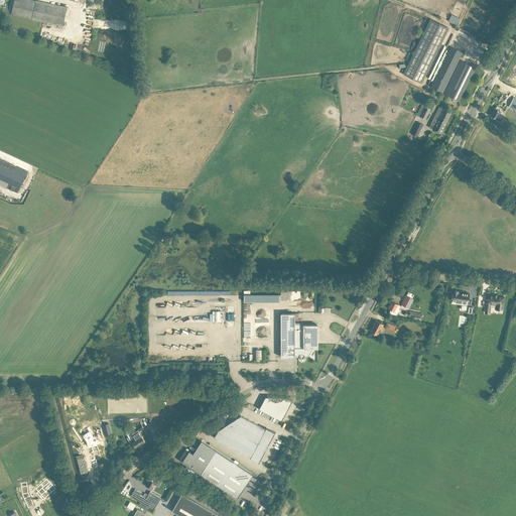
[(63,25),(68,7),(36,1),(29,0),(0,0),(0,11),(31,18),(30,25),(42,27),(43,21),(63,25)]
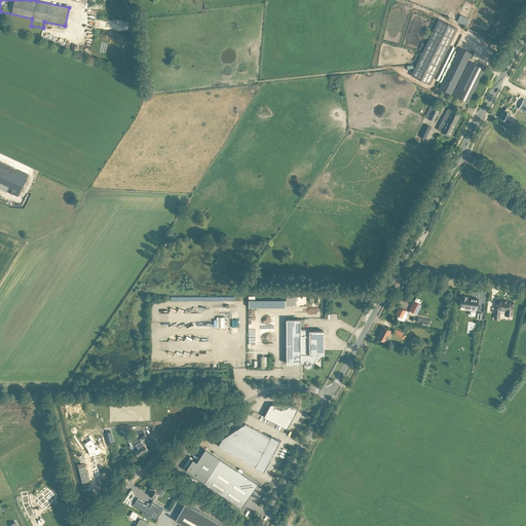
[(439,19),(411,75),(429,84),(457,28),(439,19)]
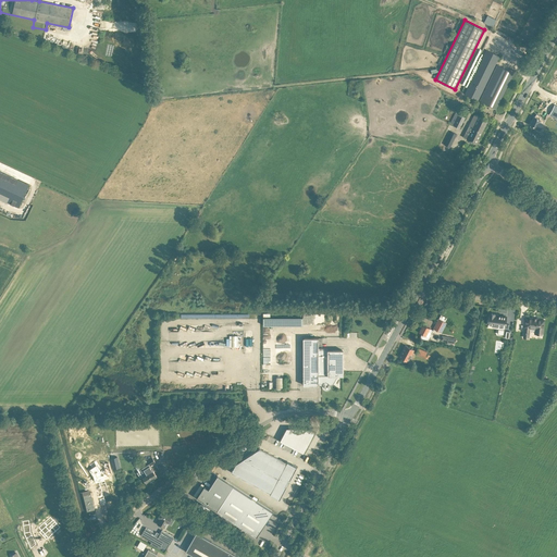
[(465,94),(478,100),(499,57),(486,50),(465,94)]
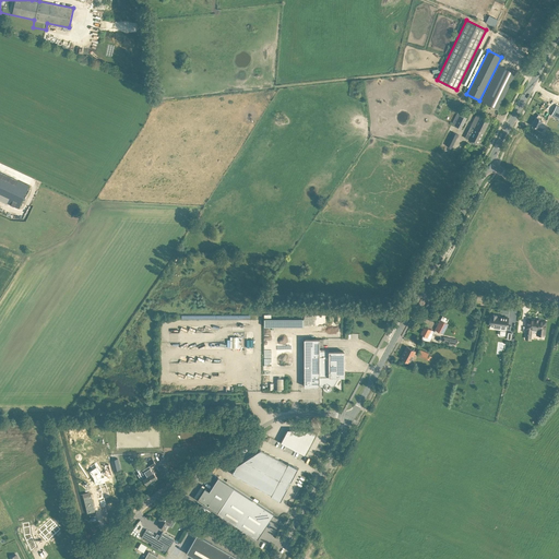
[(482,102),(497,109),(515,73),(499,66),(482,102)]
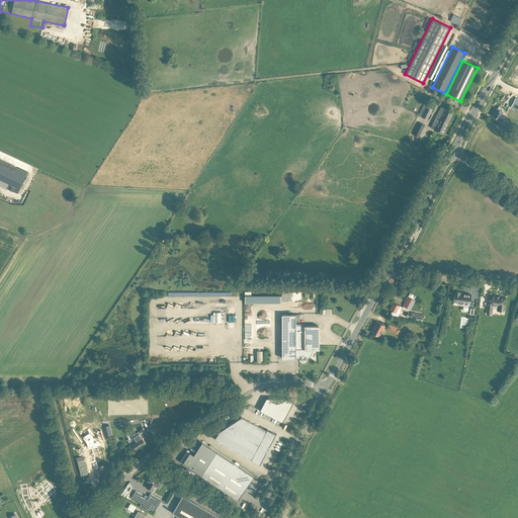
[(419,115),(427,119),(432,108),(424,104),(419,115)]
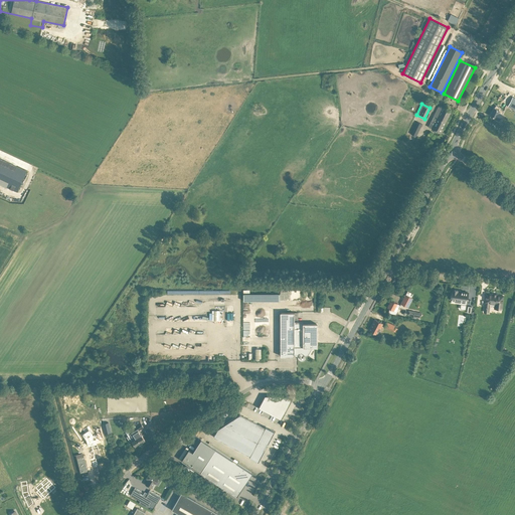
[(434,117),(438,119),(432,129),(441,133),(451,111),(439,105),(434,117)]
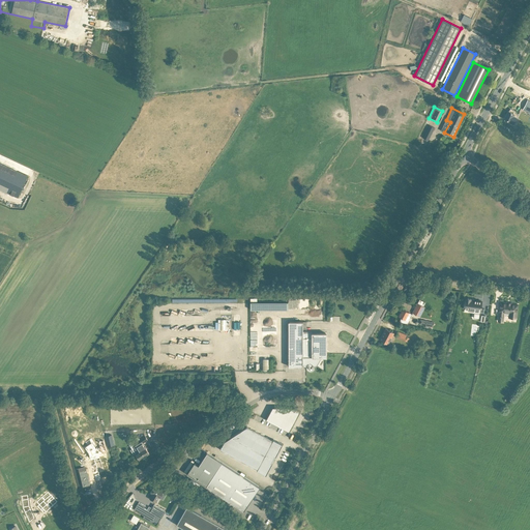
[(509,111),(508,111),(504,118),(509,121),(508,122),(513,124),(517,118),(517,117),(518,114),(516,113),(516,111),(510,109),(509,111)]
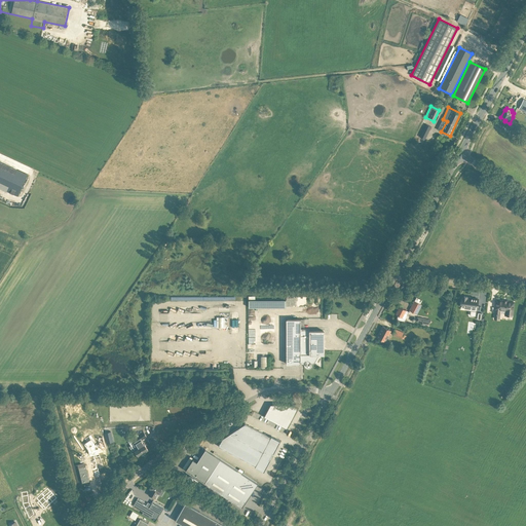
[(419,137),(425,139),(431,126),(425,123),(419,137)]
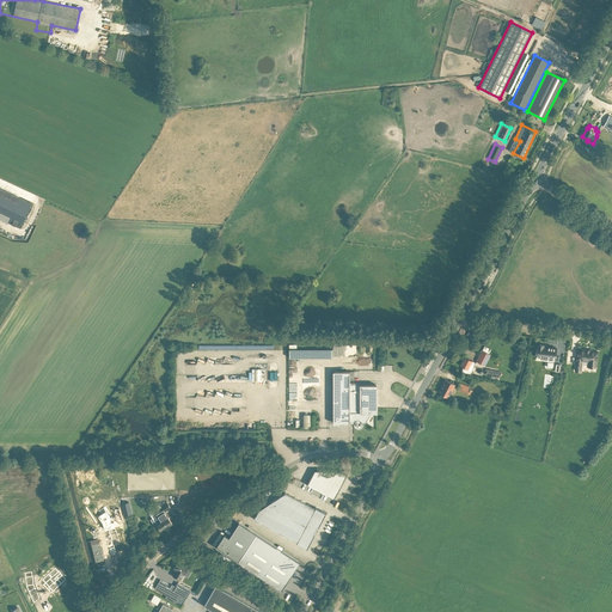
[(0,218),(20,228),(31,203),(0,188),(0,187),(32,202),(36,195),(0,178),(0,218)]
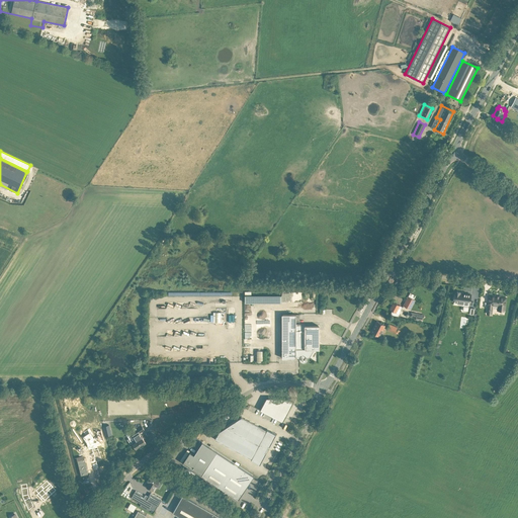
[(279,301),(279,294),(250,294),(250,291),(243,291),(243,301),(279,301)]
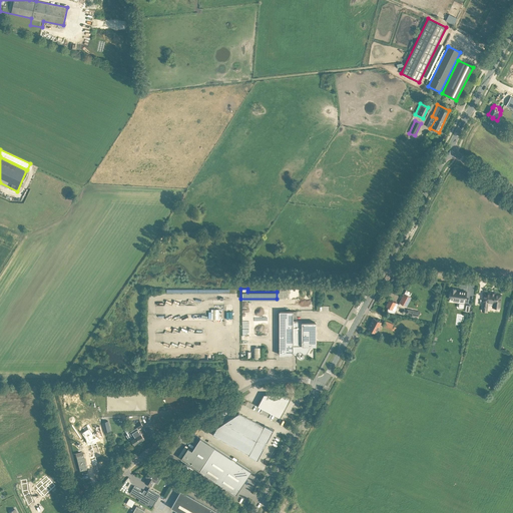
[(459,298),(459,304),(464,305),(464,309),(465,301),(466,292),(456,291),(456,290),(450,289),(449,299),(454,299),(454,298),(459,298)]
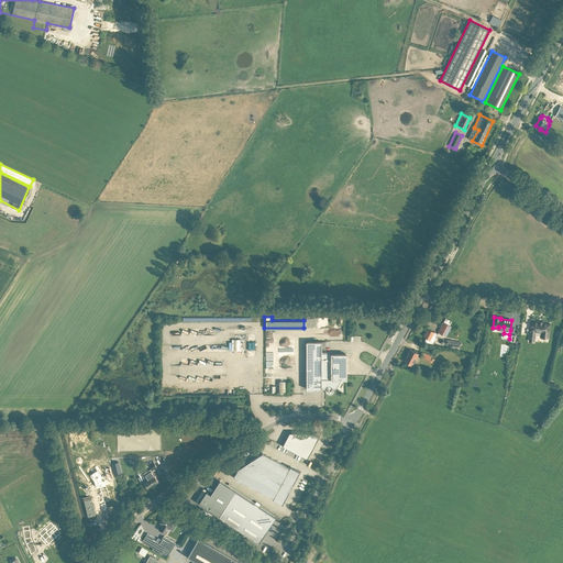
[(530,337),(534,337),(536,331),(541,332),(541,337),(549,338),(550,323),(531,321),(530,331),(530,337)]
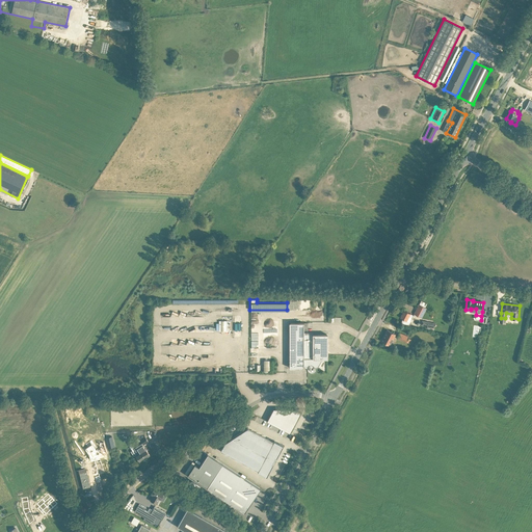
[(419,304),(415,314),(421,318),(426,308),(419,304)]
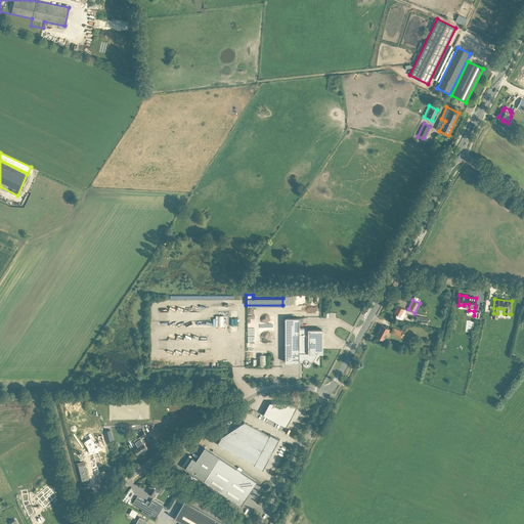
[(398,305),(394,312),(397,314),(395,316),(395,318),(402,320),(406,313),(407,310),(404,308),(402,307),(398,305)]
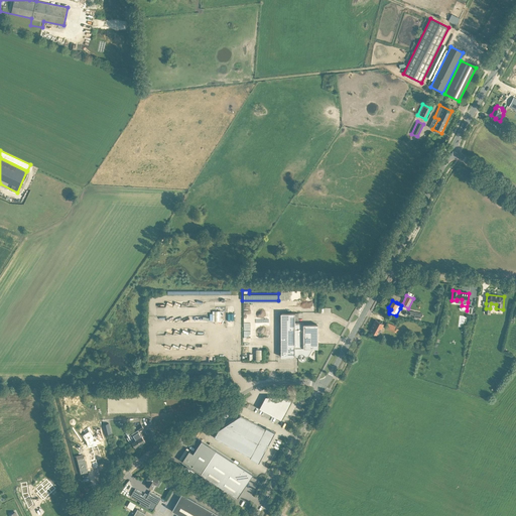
[(414,315),(414,318),(421,318),(421,311),(408,310),(408,315),(414,315)]
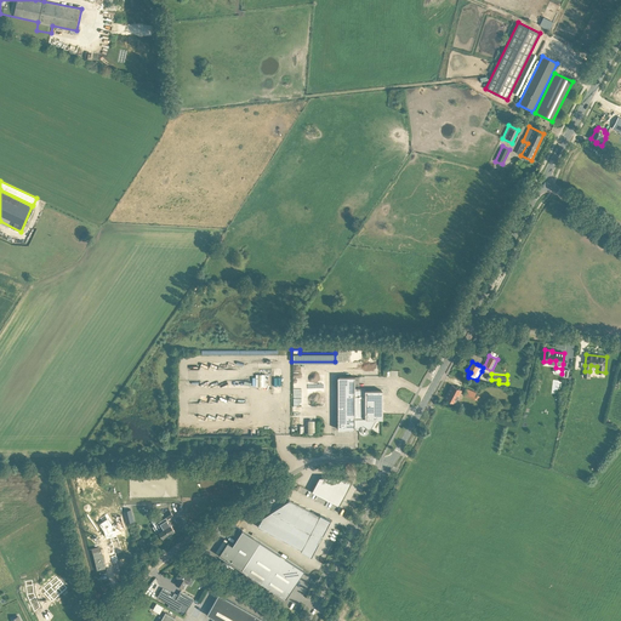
[(256,375),(256,386),(267,386),(267,379),(266,379),(266,375),(256,375)]
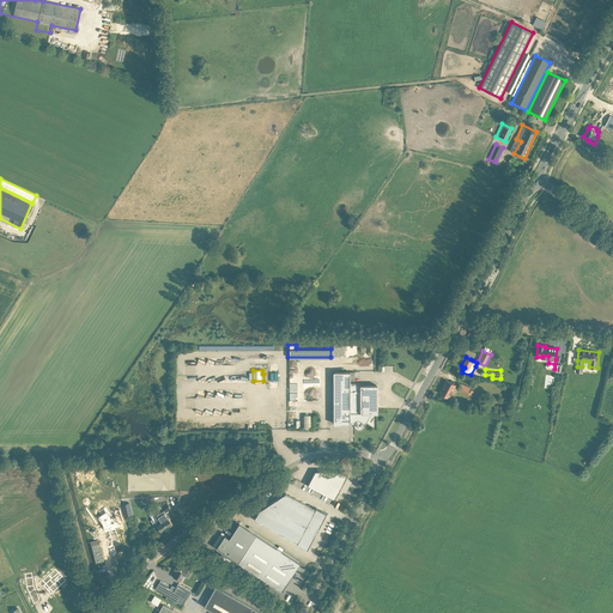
[(350,381),(350,372),(335,372),(335,424),(351,424),(351,423),(354,423),(354,424),(354,425),(354,426),(356,428),(357,428),(357,429),(358,429),(359,429),(359,430),(360,430),(362,429),(363,429),(364,429),(371,413),(376,413),(376,386),(360,386),(360,383),(350,383),(350,381)]
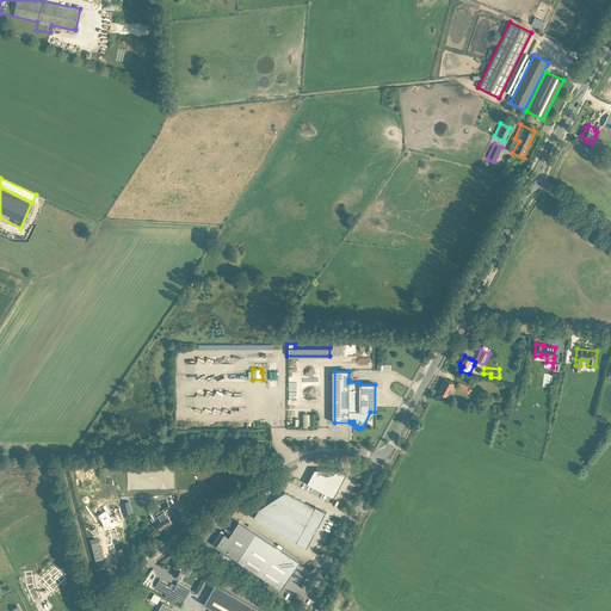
[(438,392),(448,396),(455,383),(444,378),(438,392)]
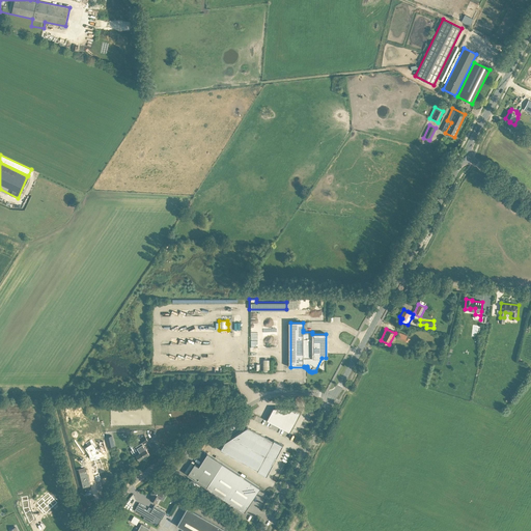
[(396,337),(406,341),(408,336),(398,332),(396,337)]
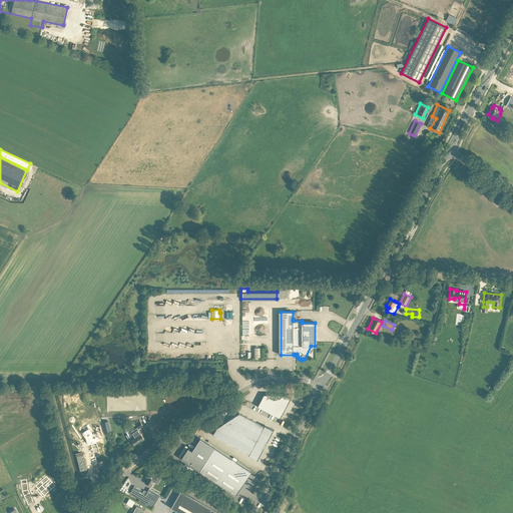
[(288,416),(293,418),(306,394),(297,389),(282,418),(286,420),(288,416)]
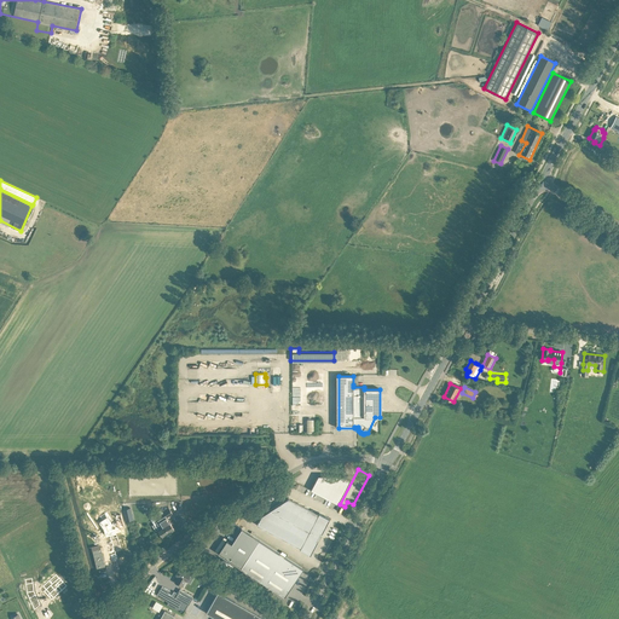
[(318,475),(311,490),(337,504),(343,493),(351,479),(345,475),(318,475)]
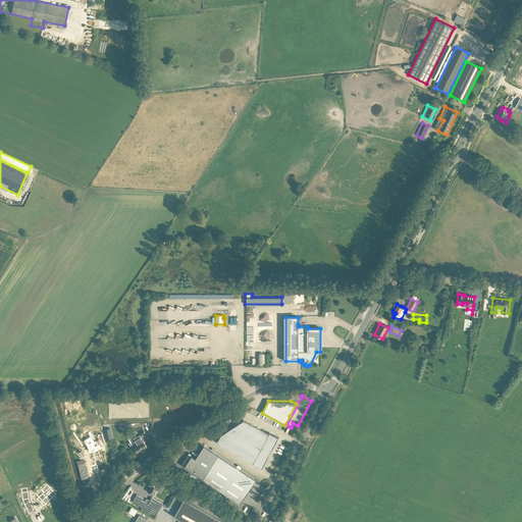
[(267,455),(270,449),(271,449),(278,437),(269,432),(268,433),(243,420),(220,434),(216,442),(253,462),(253,463),(262,468),(268,456),(267,455)]
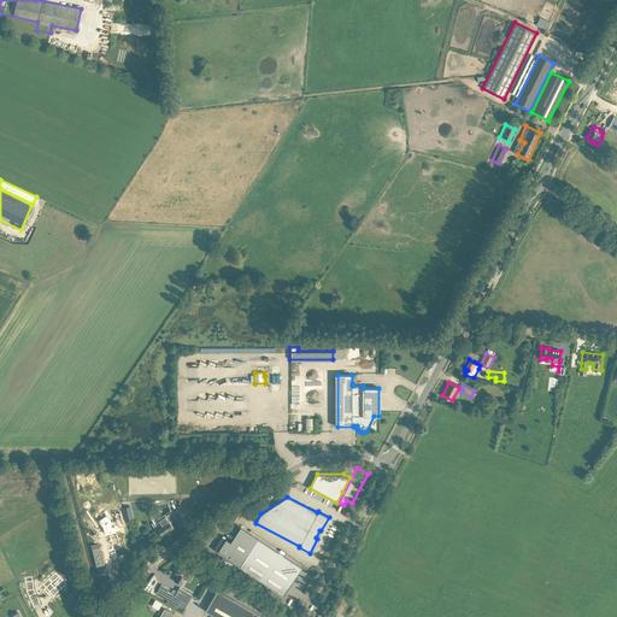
[(157,521),(159,527),(157,528),(159,530),(163,535),(174,528),(169,519),(168,521),(165,516),(172,512),(169,506),(168,505),(159,511),(158,510),(153,509),(157,515),(156,515),(158,519),(157,521)]
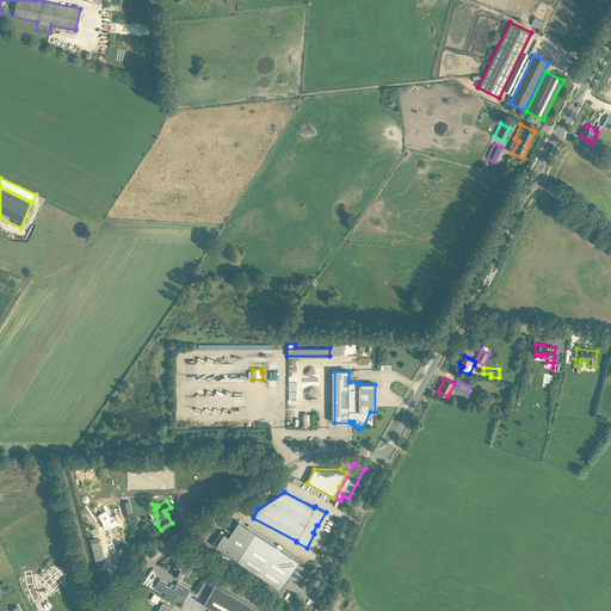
[(129,501),(122,503),(124,514),(131,512),(129,501)]
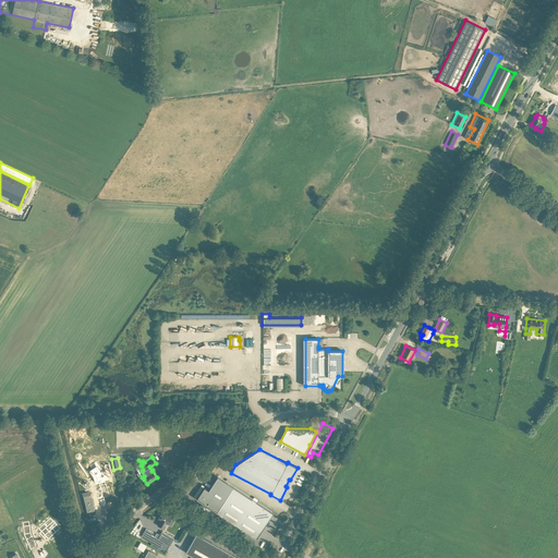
[(93,468),(91,470),(94,476),(97,483),(106,481),(104,475),(108,474),(108,476),(113,474),(110,463),(105,464),(107,471),(104,472),(104,470),(102,471),(100,468),(101,468),(97,461),(91,464),(93,468)]
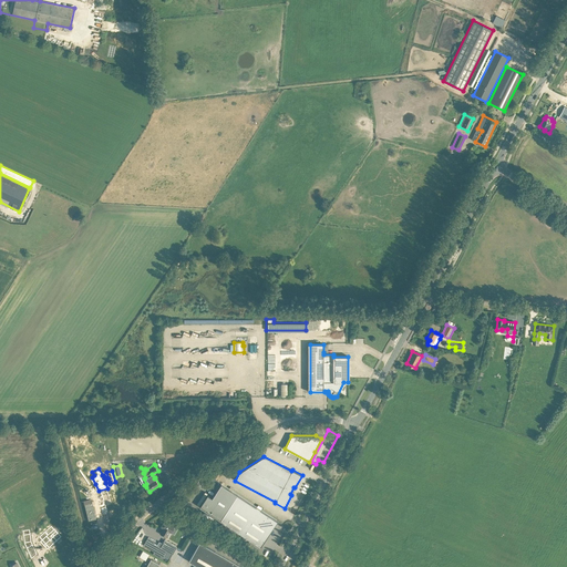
[(277,522),(278,521),(220,484),(213,497),(207,495),(199,507),(261,546),(277,522)]
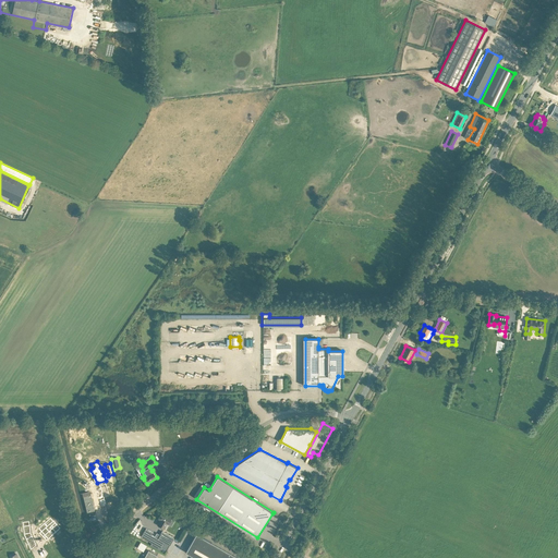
[(158,524),(165,529),(167,523),(168,523),(172,517),(162,512),(159,519),(161,520),(160,522),(159,521),(158,524)]
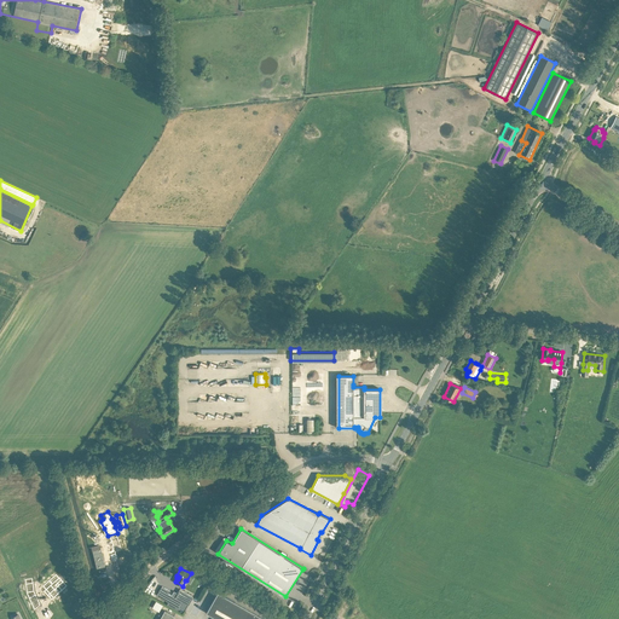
[(52,584),(44,591),(50,597),(51,595),(53,597),(67,586),(56,574),(50,580),(52,584)]
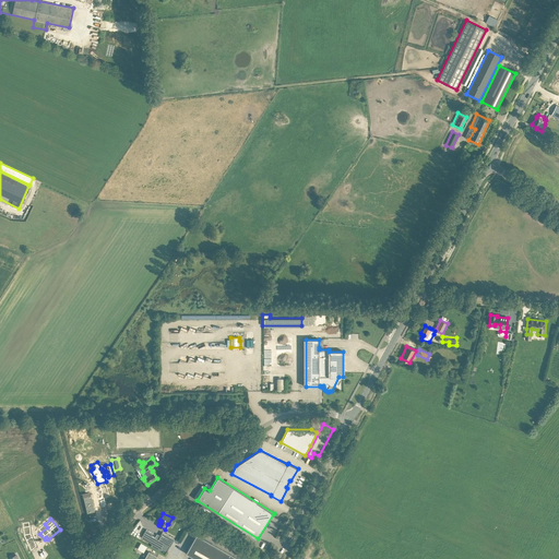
[(152,536),(153,533),(146,530),(142,537),(152,544),(162,549),(165,544),(170,546),(175,538),(163,532),(158,539),(152,536)]
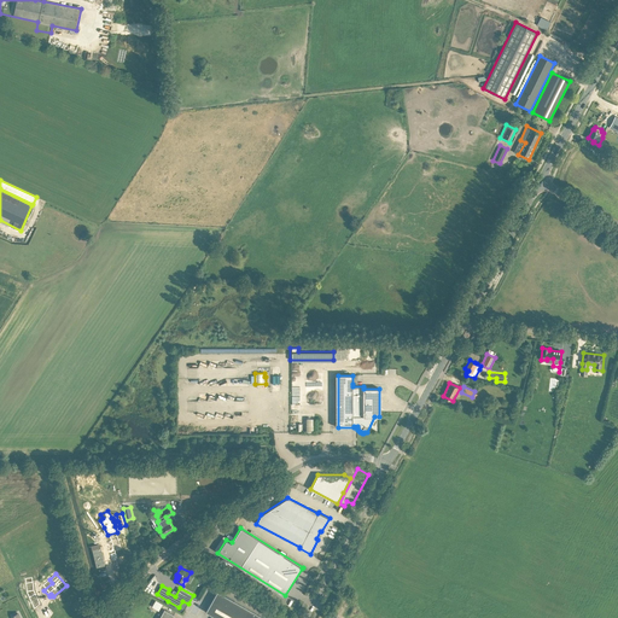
[(216,617),(264,617),(217,592),(207,612),(217,617),(216,617)]
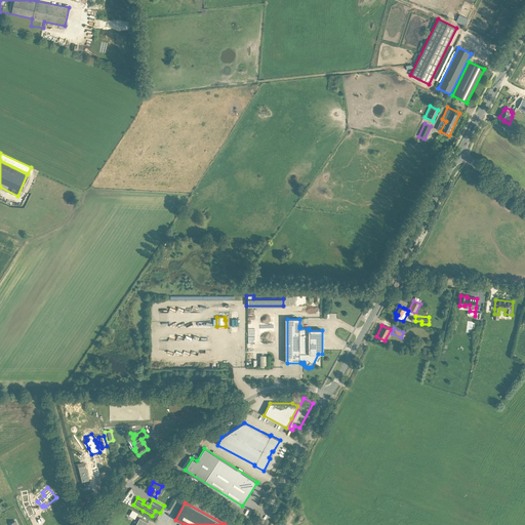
[(134,519),(137,512),(131,509),(128,515),(134,519)]
